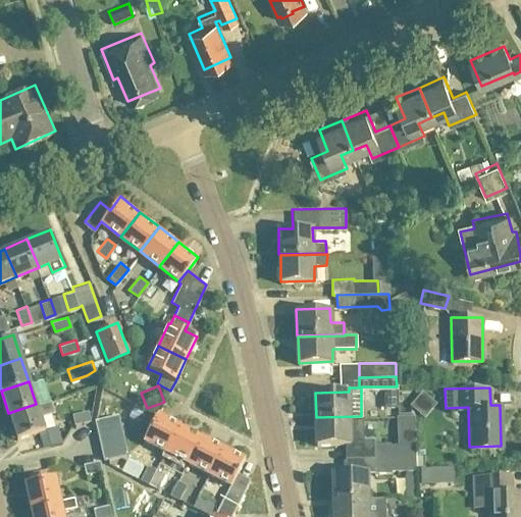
[(15,436),(44,427),(44,426),(43,426),(39,414),(49,411),(52,407),(49,400),(36,404),(8,413),(12,423),(7,425),(10,435),(15,433),(16,435),(15,435),(15,436)]
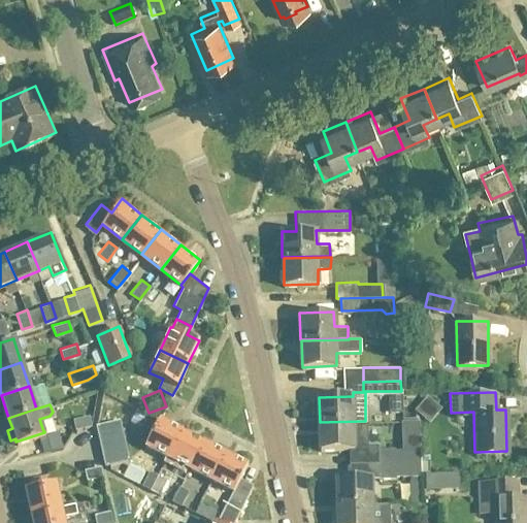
[(73,418),(75,428),(91,424),(89,414),(73,418)]
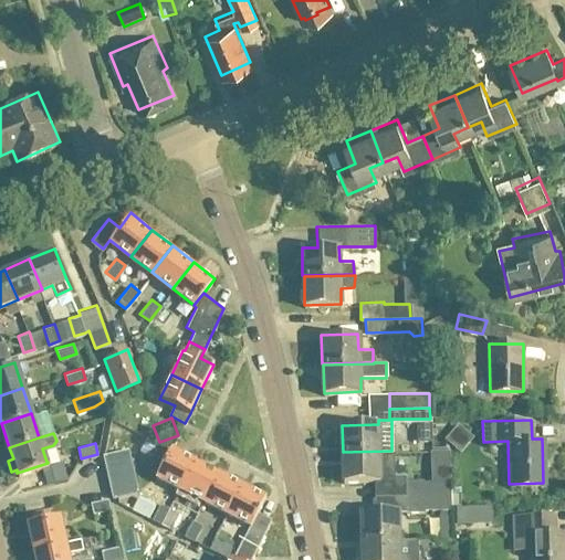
[(155,474),(179,487),(196,457),(171,444),(155,474)]
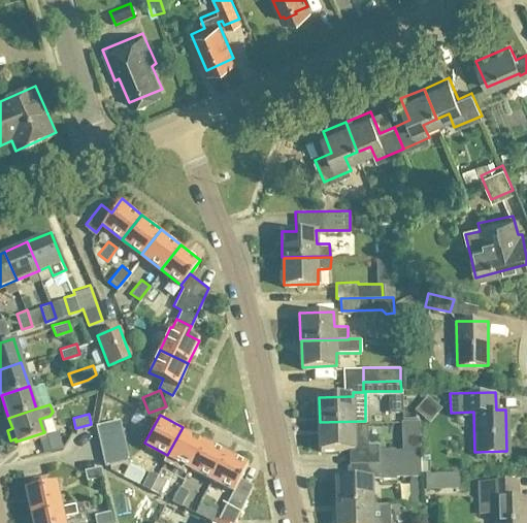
[(99,436),(122,431),(120,418),(96,423),(99,436)]
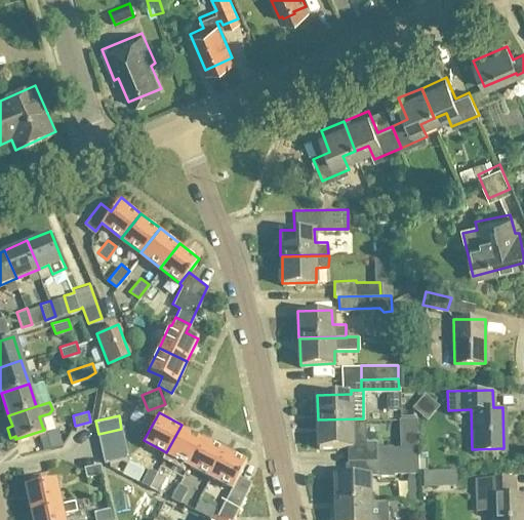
[(318,420),(318,446),(348,445),(364,445),(363,418),(318,420)]
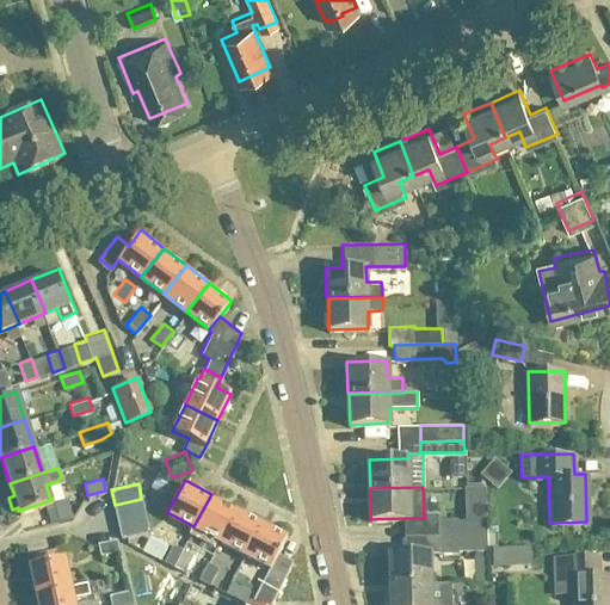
[(219,539),(236,508),(211,494),(193,526),(219,539)]
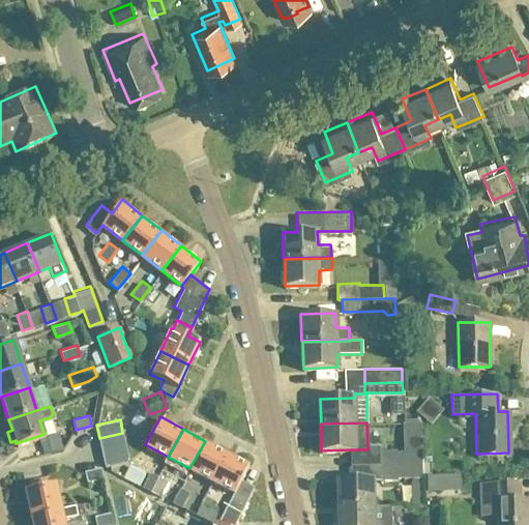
[(103,451),(125,446),(122,433),(99,438),(103,451)]
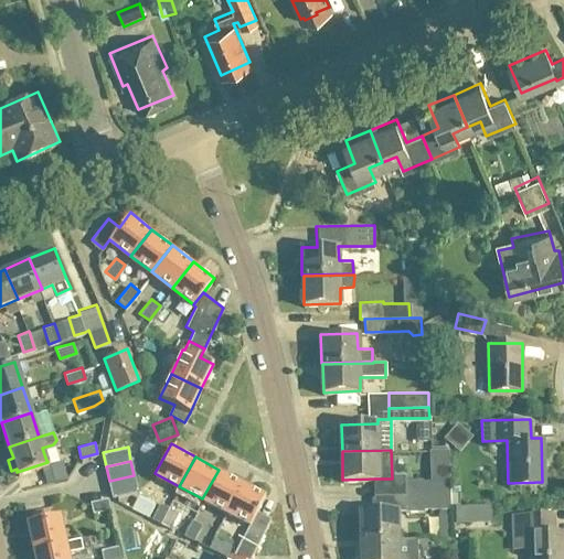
[(242,482),(219,470),(202,498),(225,512),(242,482)]
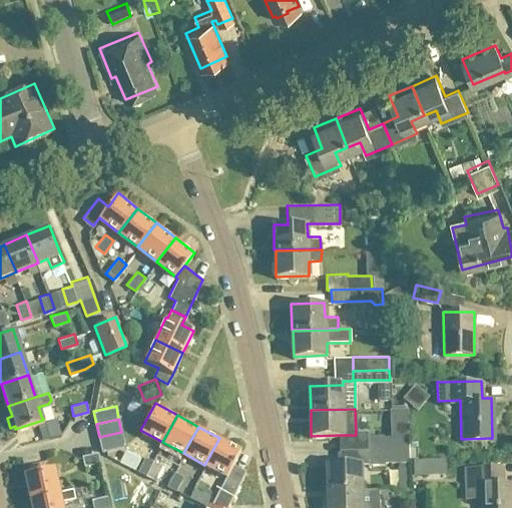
[(121,432),(99,437),(102,451),(124,445),(121,432)]
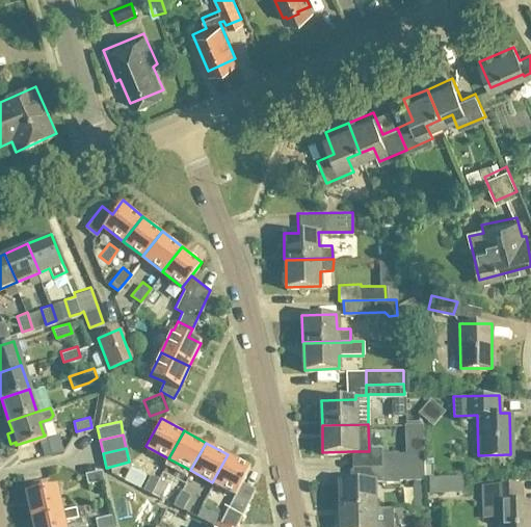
[(380,451),(380,467),(423,466),(423,451),(398,452),(397,450),(380,451)]
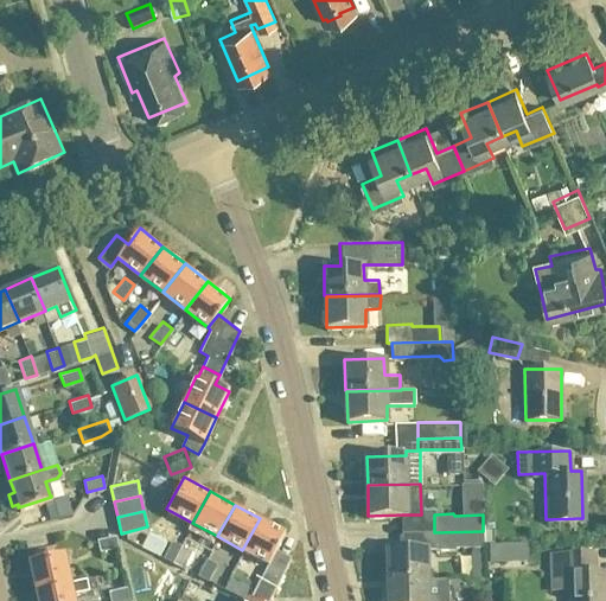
[(285,532),(260,518),(242,550),(267,564),(253,589),(269,598),(292,556),(276,548),(285,532)]
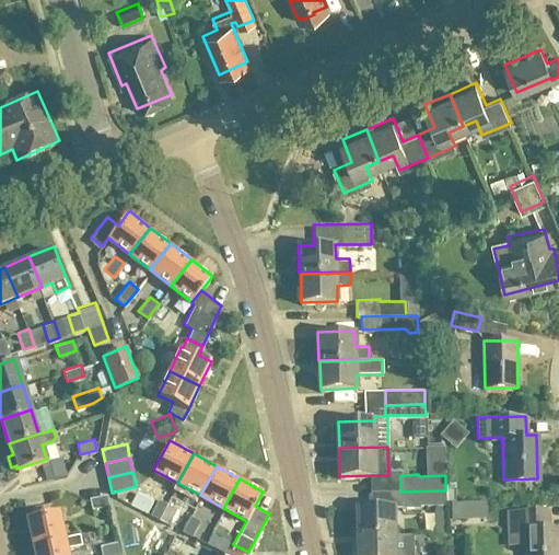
[(137,488),(129,503),(146,511),(153,497),(137,488)]
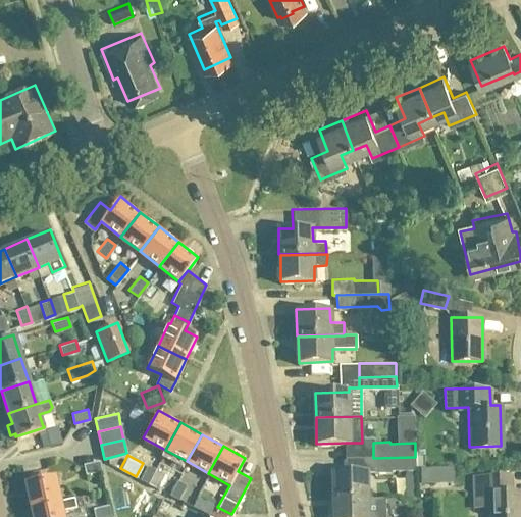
[(415,468),(415,457),(373,458),(373,472),(389,472),(389,469),(415,468)]
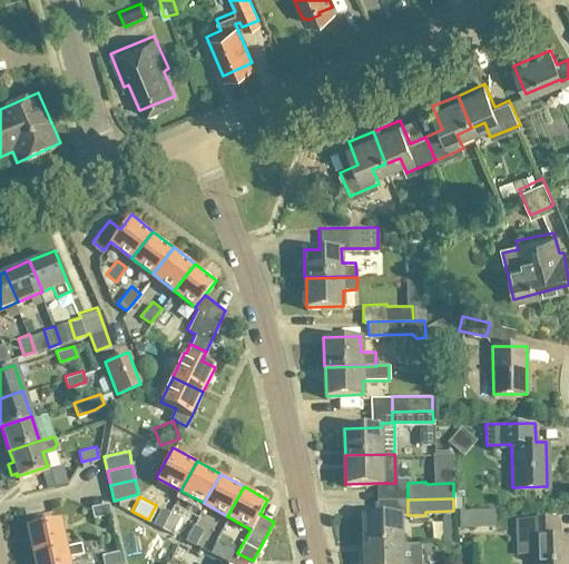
[(91,505),(94,516),(110,512),(108,502),(91,505)]
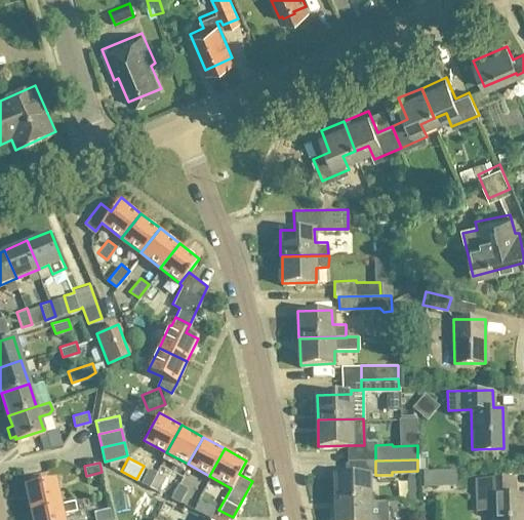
[(140,481),(149,485),(156,471),(149,467),(140,481)]
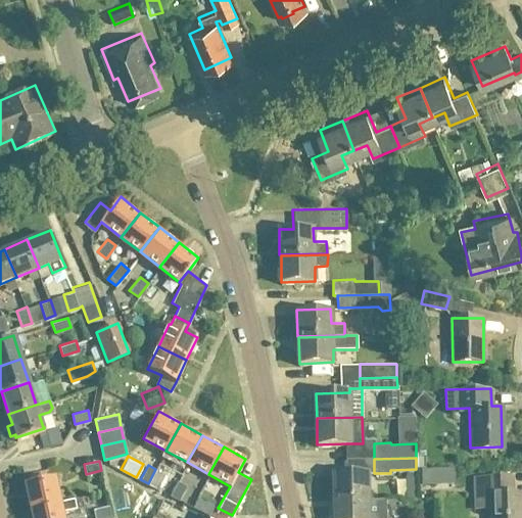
[(165,474),(155,469),(148,483),(158,487),(165,474)]
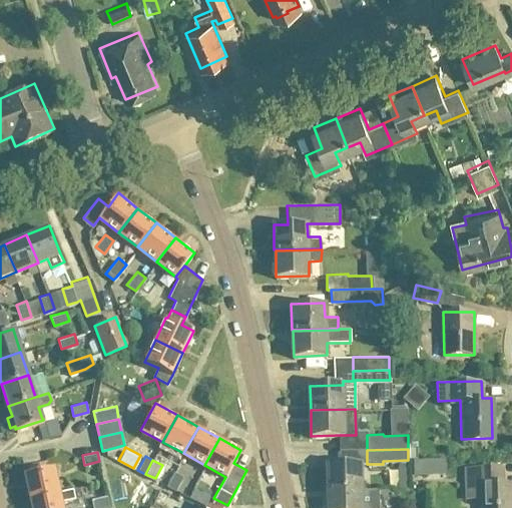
[(360,465),(328,466),(328,489),(360,489),(360,465)]
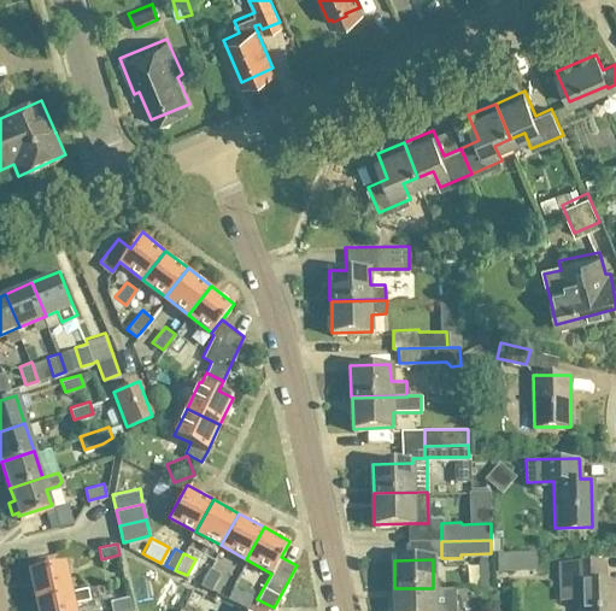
[(72,591),(65,562),(31,569),(39,598),(72,591)]
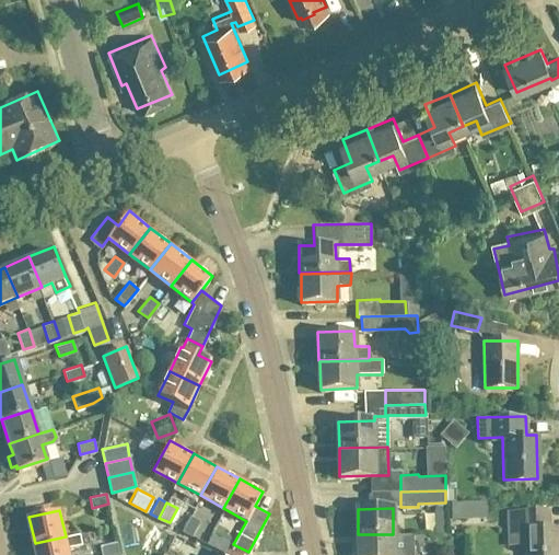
[(526,530),(525,554),(558,554),(558,528),(548,528),(547,510),(508,510),(509,530),(526,530)]
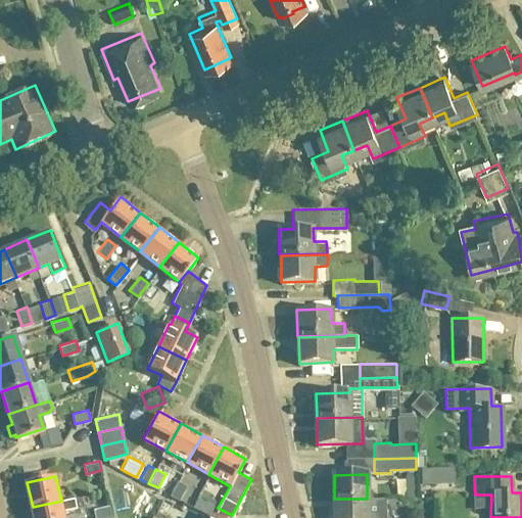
[(178,480),(176,482),(170,495),(179,500),(187,484),(178,480)]
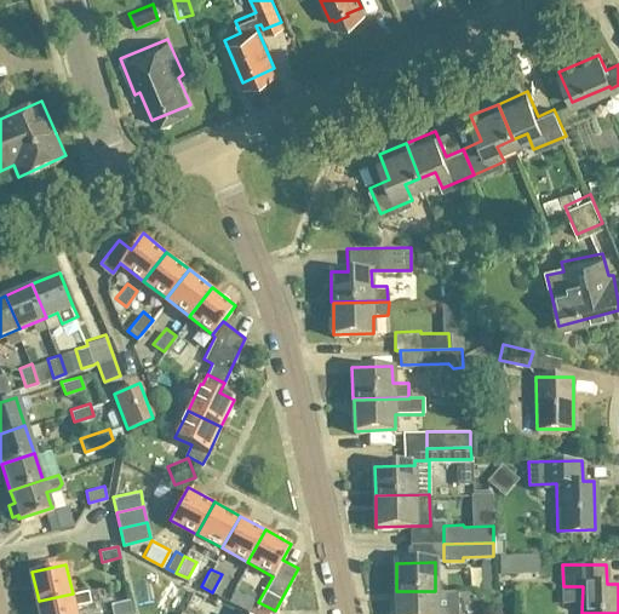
[(73,594),(39,601),(41,613),(76,613),(75,604),(90,601),(87,590),(73,594)]
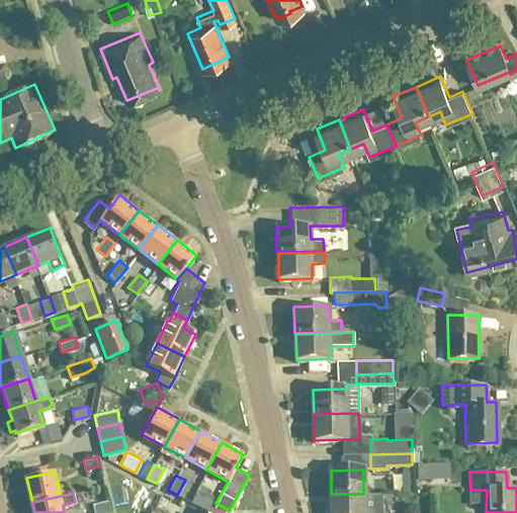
[(363,494),(331,494),(331,512),(382,512),(382,493),(363,494)]
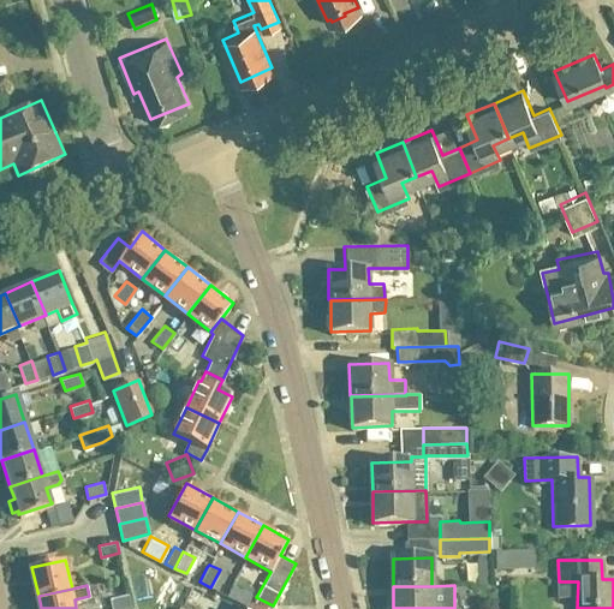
[(113,608),(131,604),(129,593),(109,597),(113,608)]
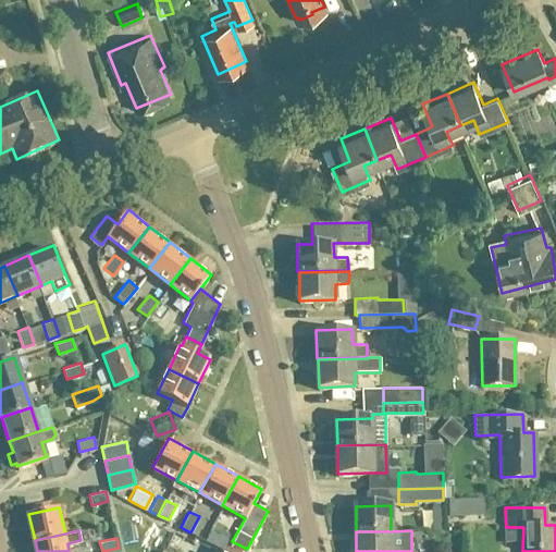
[(245,551),(247,549),(232,541),(227,550),(226,550),(224,551),(245,551)]
